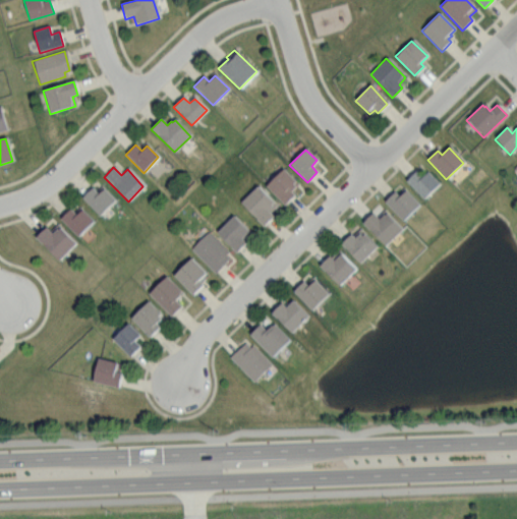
[(283,206),(294,195),(290,192),(297,185),(282,169),(265,187),(283,206)]
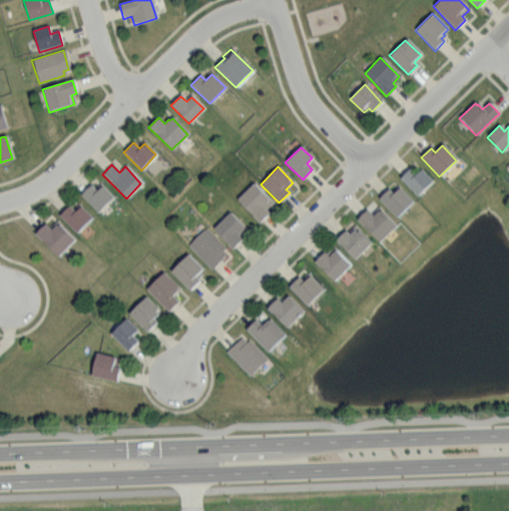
[(432,181),(421,170),(415,175),(409,168),(400,178),(417,196),(432,181)]
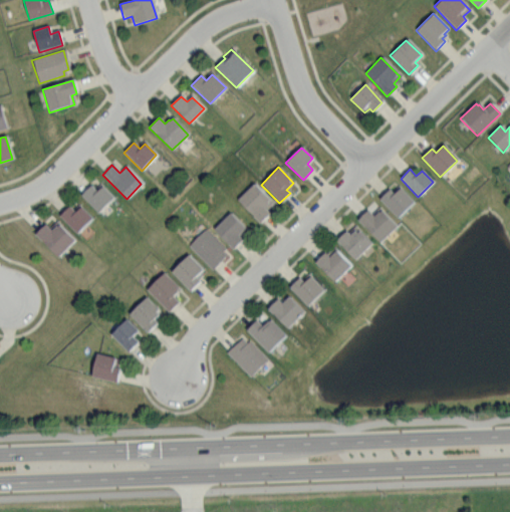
[(111,198),(99,185),(93,190),(90,187),(81,197),(97,213),(111,198)]
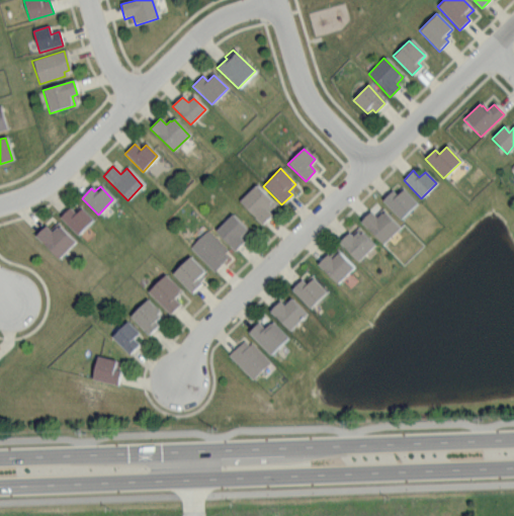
[(261,225),(271,216),(268,211),(274,205),(255,186),(239,201),(261,225)]
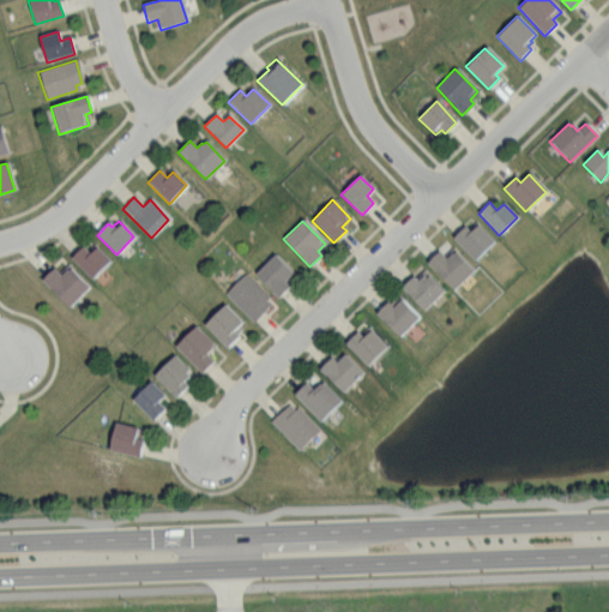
[(493,241),(474,262),(452,239),(464,227),(469,233),(477,227),(493,241)]
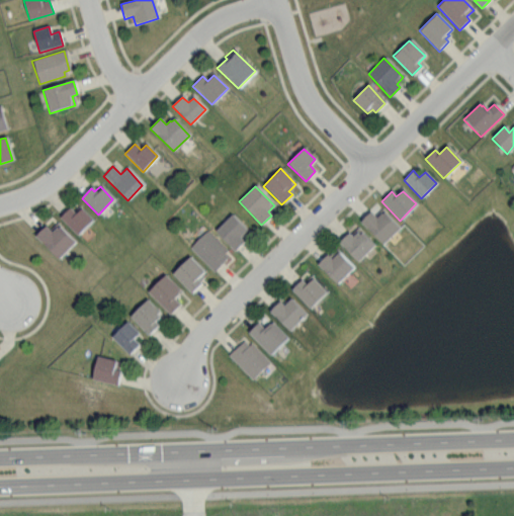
[(92,221),(78,207),(73,211),(69,208),(60,219),(77,236),(92,221)]
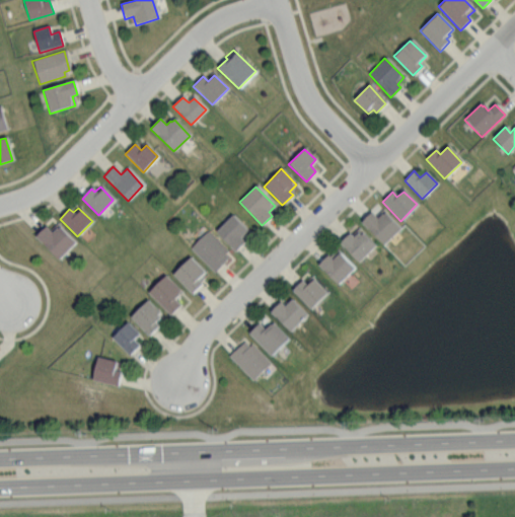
[(399,229),(380,210),(374,216),(371,213),(361,223),(383,244),(399,229)]
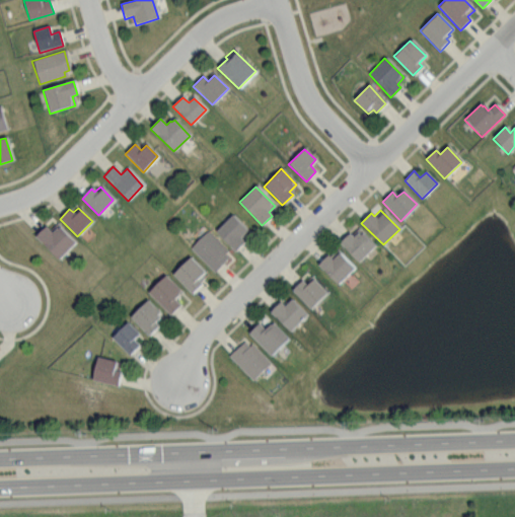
[(234,251),(244,241),(243,241),(246,238),(245,237),(249,234),(231,216),(216,232),(234,251)]
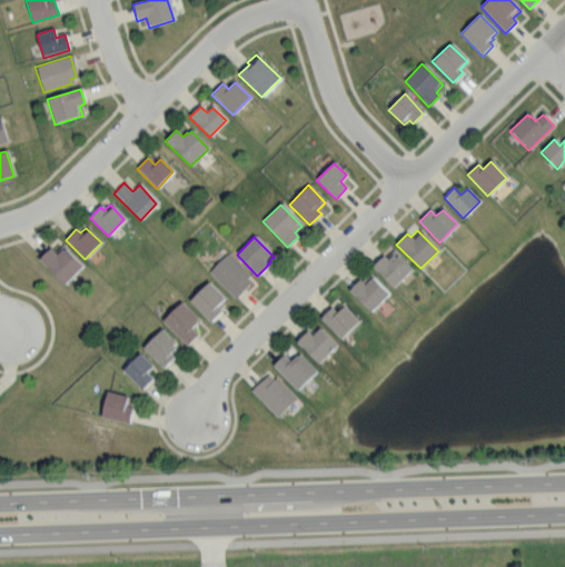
[(81,267),(61,246),(53,254),(50,249),(38,260),(65,285),(81,267)]
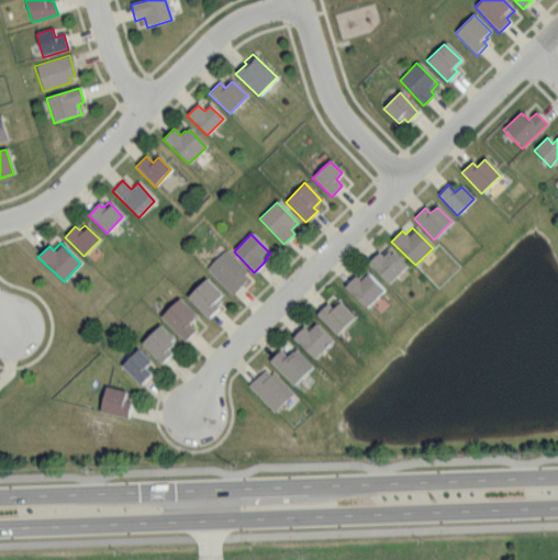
[(406,267),(387,247),(379,255),(378,254),(367,265),(388,284),(406,267)]
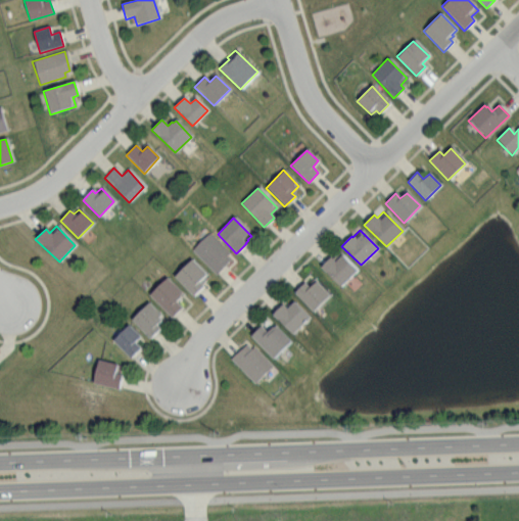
[(215,275),(228,261),(225,257),(227,253),(207,234),(191,251),(215,275)]
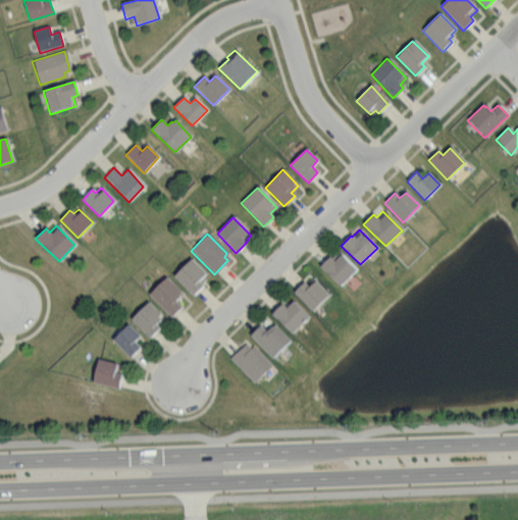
[(356,270),(339,287),(319,267),(329,257),(330,258),(332,256),(333,257),(339,252),(356,270)]
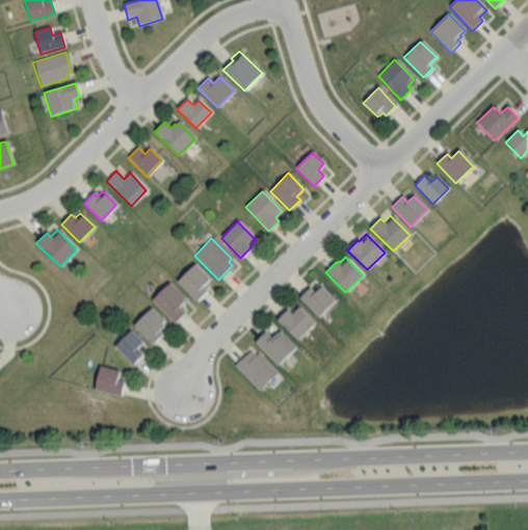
[(177,283),(195,301),(206,292),(204,289),(207,286),(205,285),(209,280),(194,265),(177,283)]
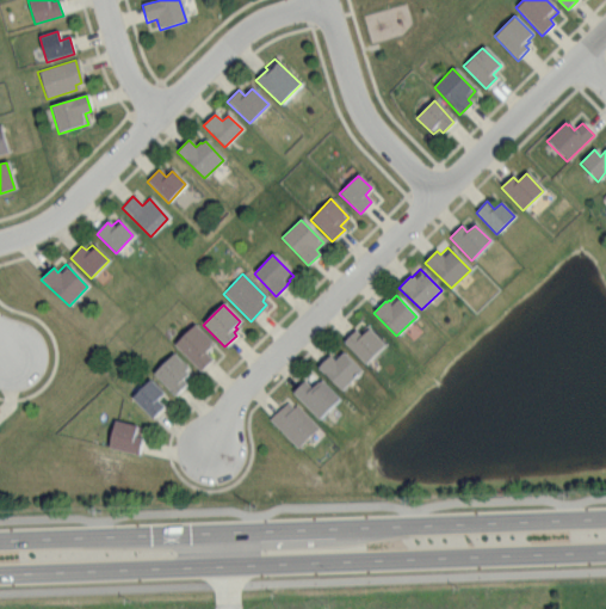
[(211,361),(204,352),(212,345),(195,325),(174,345),(199,371),(211,361)]
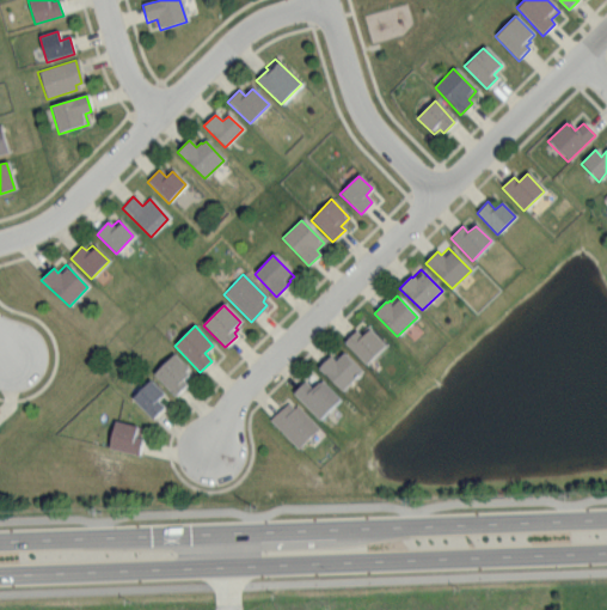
[(385,347),(365,327),(357,334),(356,331),(344,343),(366,366),(385,347)]
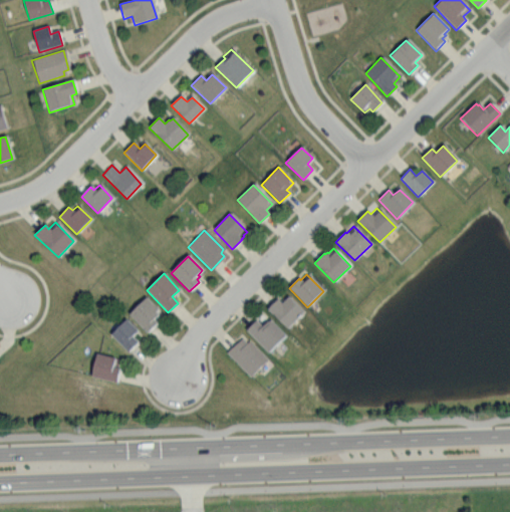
[(147,332),(156,323),(153,319),(157,315),(155,312),(158,310),(146,297),(129,315),(147,332)]
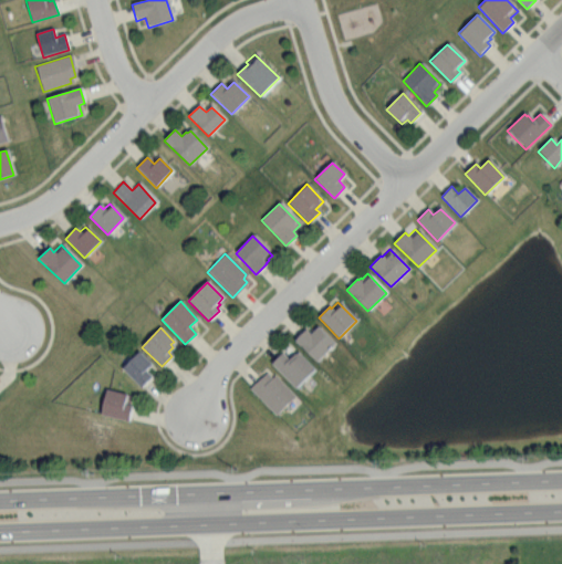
[(334,345),(316,327),(309,334),(304,331),(294,341),(318,363),(334,345)]
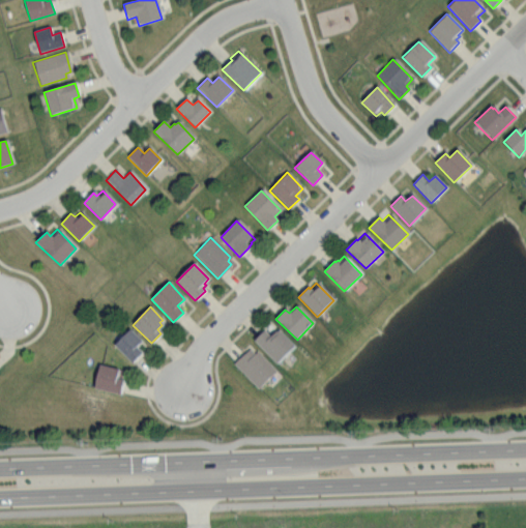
[(141,353),(136,347),(140,342),(129,330),(114,346),(132,362),(141,353)]
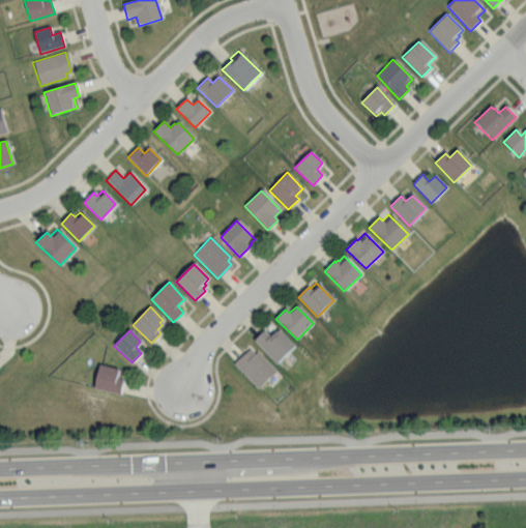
[(293,347),(275,364),(254,341),(264,331),(269,338),(274,332),(275,332),(278,331),(293,347)]
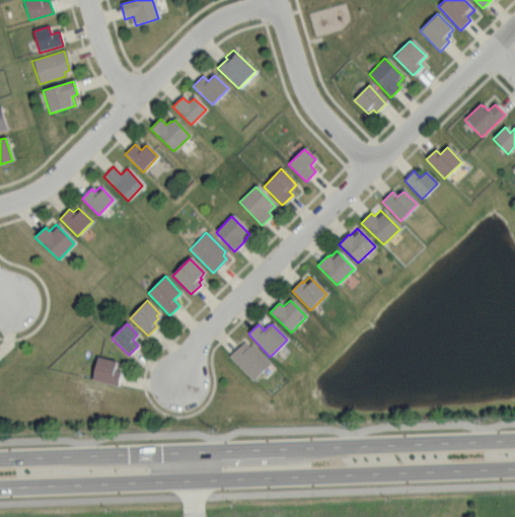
[(269,364),(251,381),(227,357),(243,342),(247,347),(250,345),(269,364)]
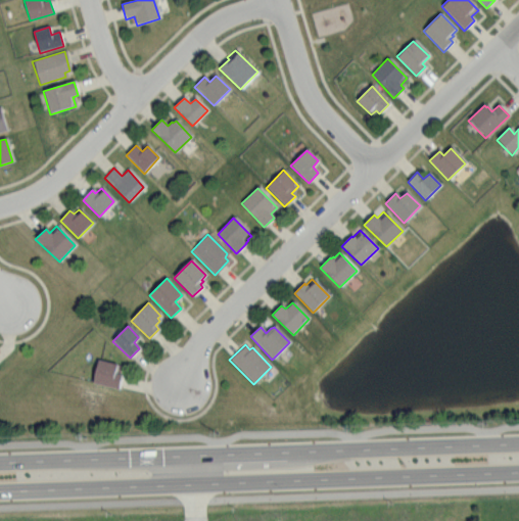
[(119,373),(120,367),(98,361),(93,384),(118,390),(121,376),(113,374),(114,372),(119,373)]
